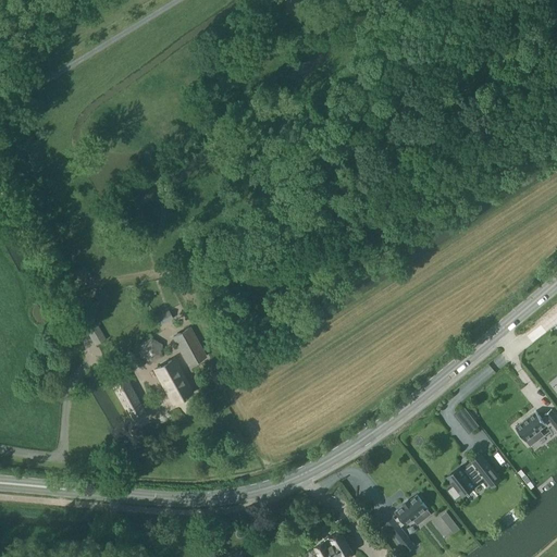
[(95,345),(104,339),(84,304),(74,310),(95,345)]
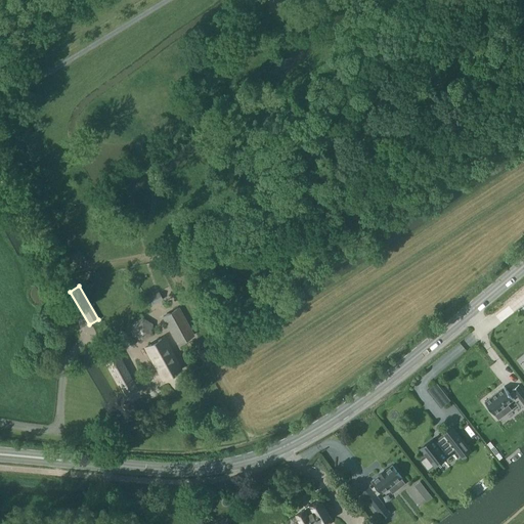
[(151,306),(162,300),(158,293),(147,299),(151,306)]
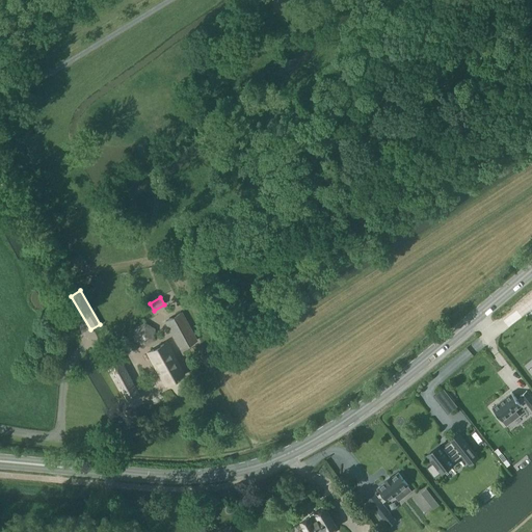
[(195,341),(181,314),(165,322),(180,349),(195,341)]
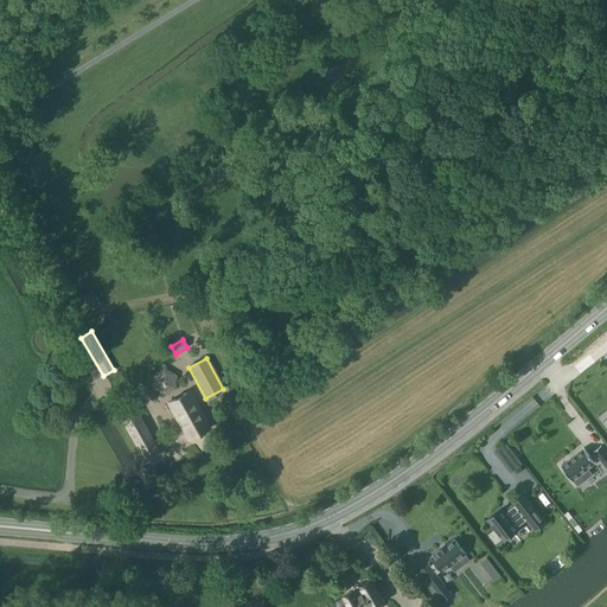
[(187,441),(210,428),(190,391),(167,403),(187,441)]
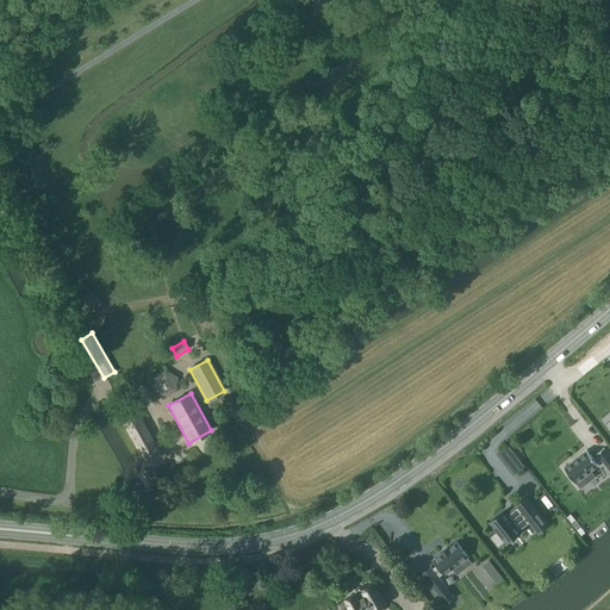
[(246,419),(243,416),(238,406),(229,411),(236,424),(246,419)]
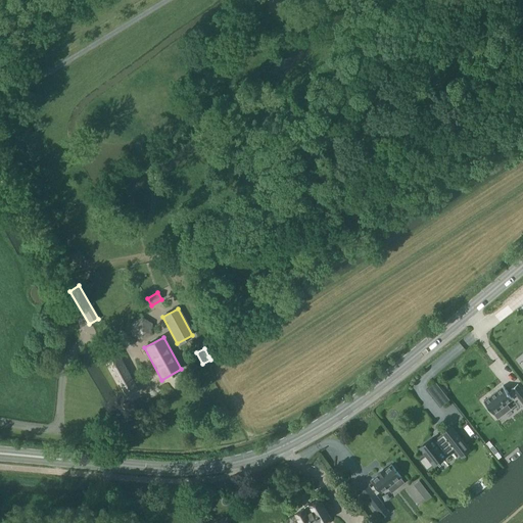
[(116,354),(105,361),(125,394),(135,388),(116,354)]
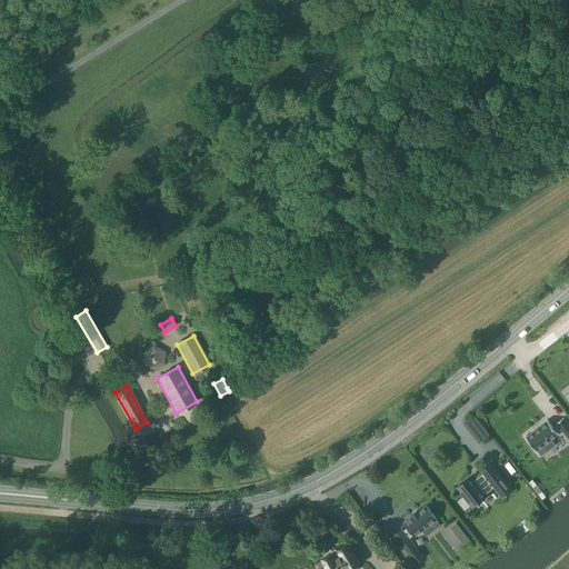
[(480,422),(475,416),(465,423),(469,430),(480,422)]
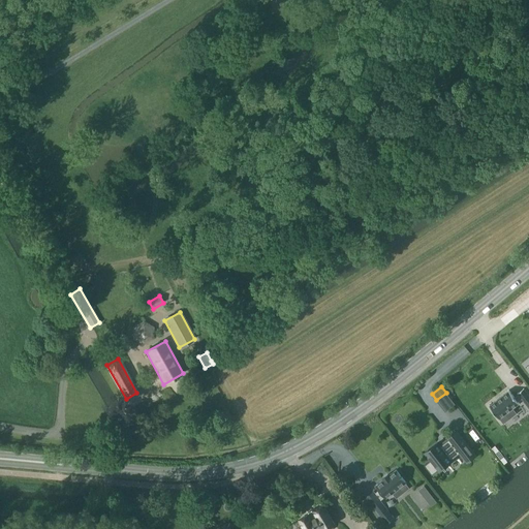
[(489,405),(489,406),(499,419),(500,418),(499,418),(505,413),(509,418),(516,413),(512,409),(518,404),(519,404),(518,402),(522,399),(528,408),(528,396),(524,390),(524,389),(517,394),(518,394),(518,395),(515,398),(508,391),(508,392),(490,406),(489,405)]
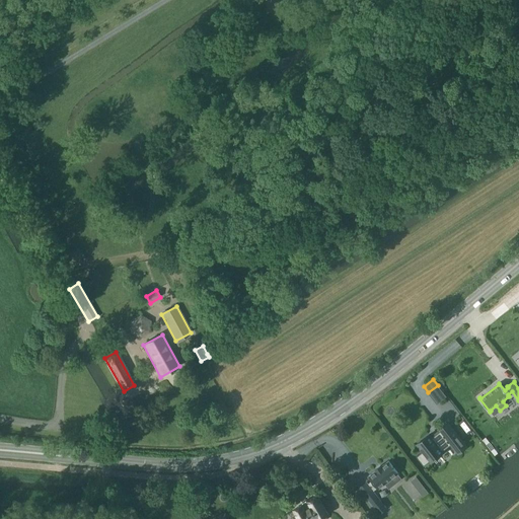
[(429,435),(417,444),(422,452),(416,456),(424,466),(430,461),(430,462),(443,452),(442,451),(451,445),(458,453),(466,447),(448,423),(439,430),(440,431),(432,438),(429,435)]
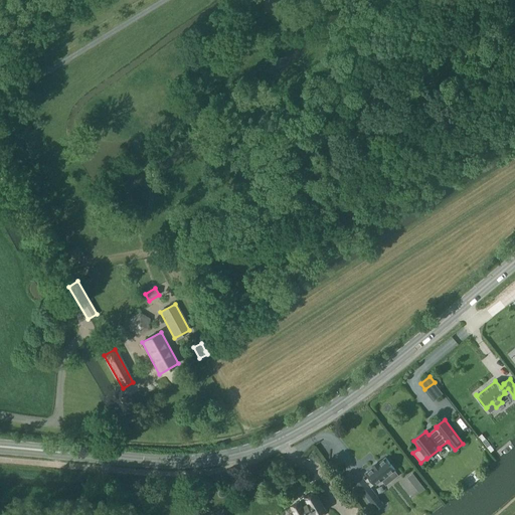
[(363,479),(356,484),(376,509),(383,504),(370,487),(374,484),(375,485),(382,480),(385,485),(392,480),(388,475),(395,470),(385,458),(378,463),(377,462),(372,466),(373,467),(366,473),(369,477),(364,481),(363,479)]
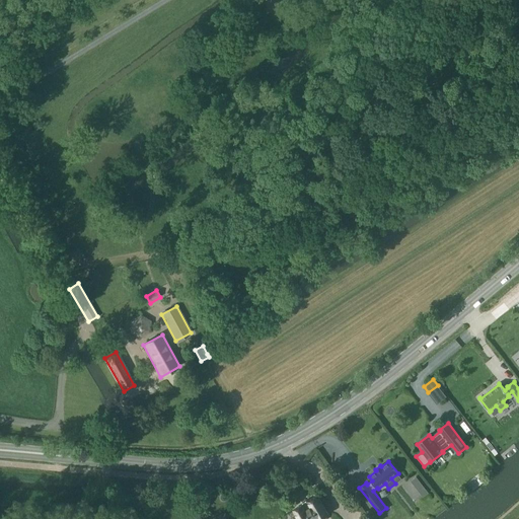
[(418,479),(413,484),(417,489),(422,485),(418,479)]
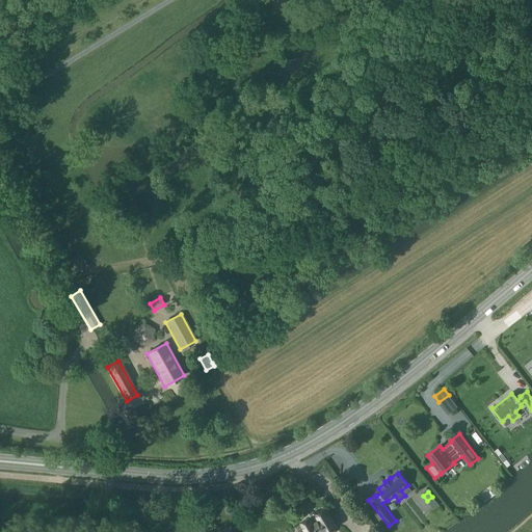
[(336,530),(335,528),(336,527),(325,508),(315,514),(314,513),(310,515),(310,517),(300,523),(304,531),(335,531),(336,531),(336,530)]
